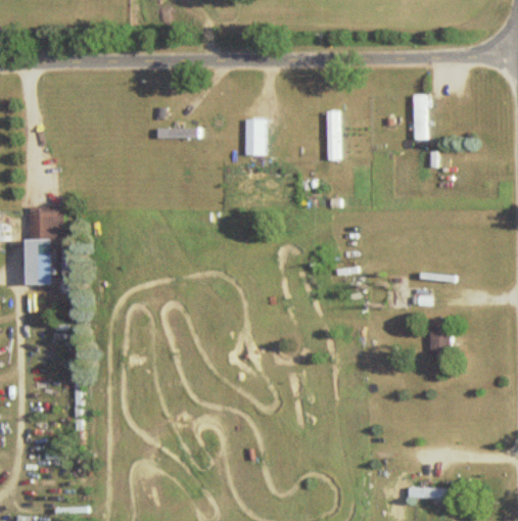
[(428,93),(415,93),(415,140),(428,140),(428,93)]
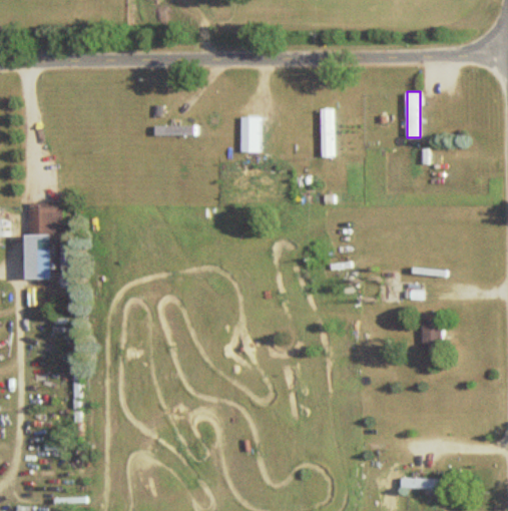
[(333,108),(321,108),(321,156),(333,156),(333,108)]
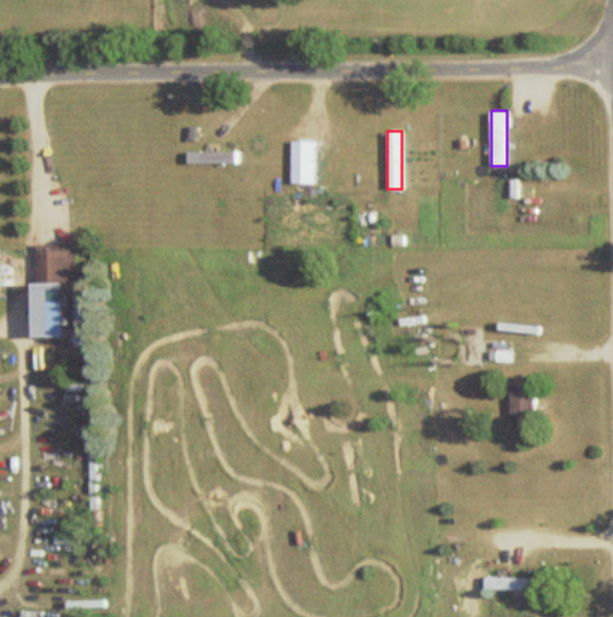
[(325,156),(314,156),(314,139),(290,139),(290,186),(325,186),(325,156)]
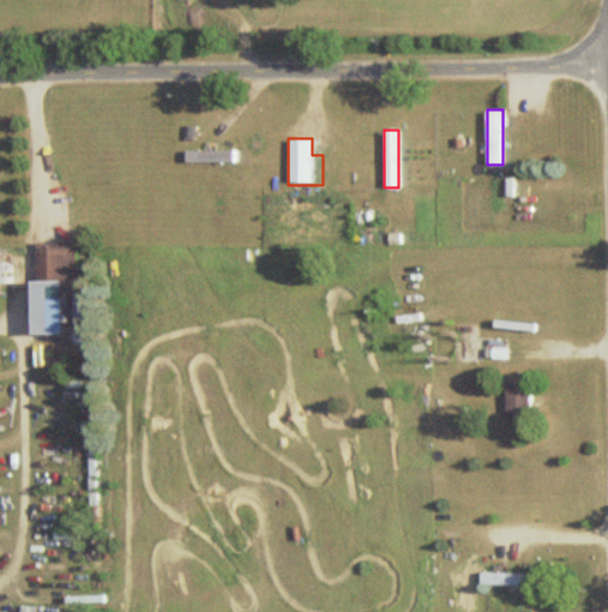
[(72,280),(72,245),(36,245),(36,280),(72,280)]
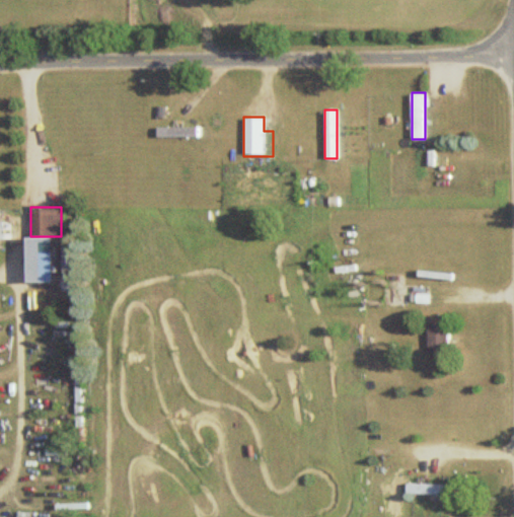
[(429,351),(450,351),(450,322),(429,322),(429,351)]
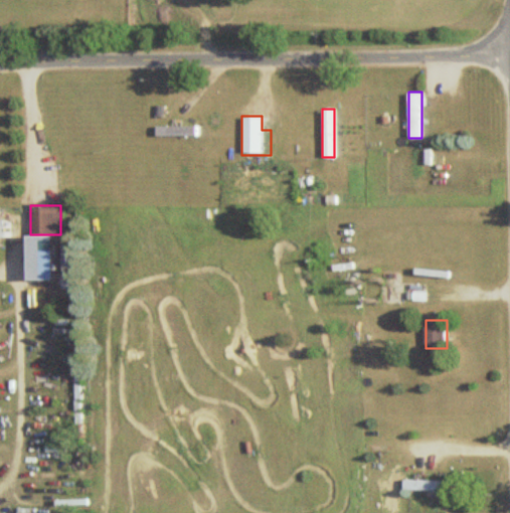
[(402,490),(450,490),(450,479),(402,479),(402,490)]
